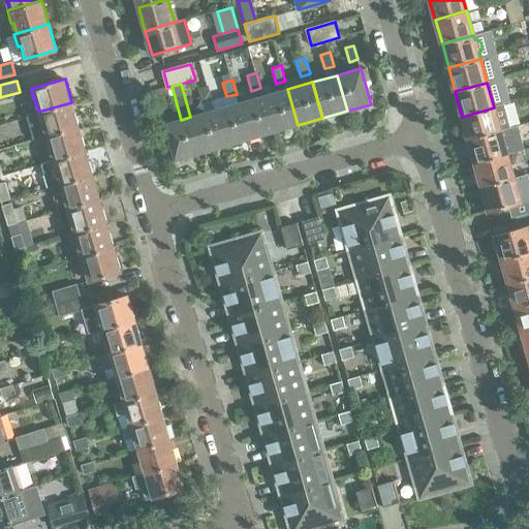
[(212,100),(208,86),(198,89),(203,103),(212,100)]
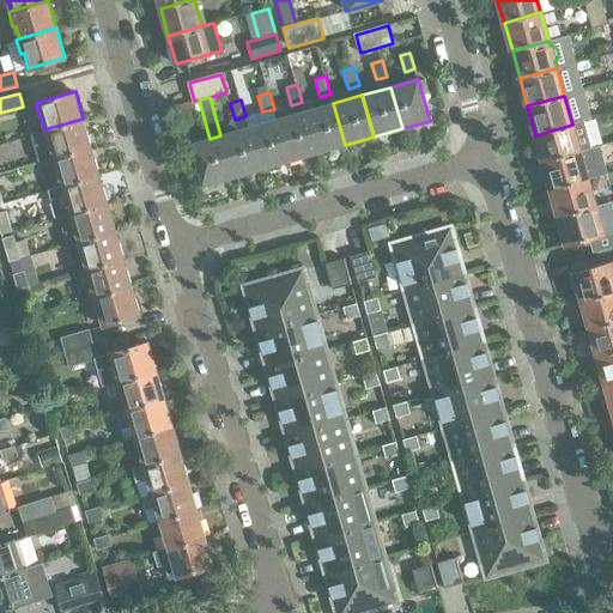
[(333,103),(305,111),(317,152),(345,145),(333,103)]
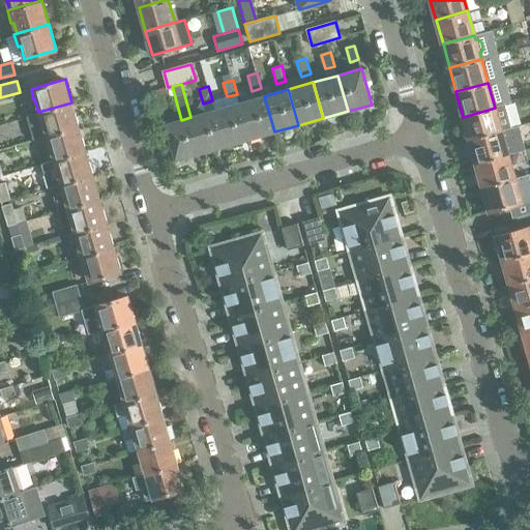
[(239,102),(237,94),(227,96),(230,106),(215,110),(226,146),(249,139),(239,102)]
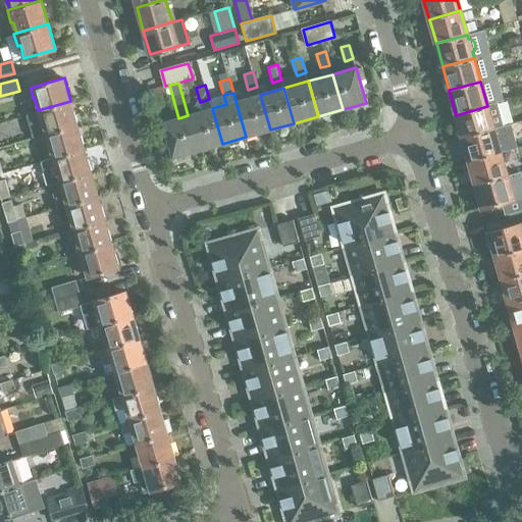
[(270,129),(260,95),(236,101),(246,137),(270,129)]
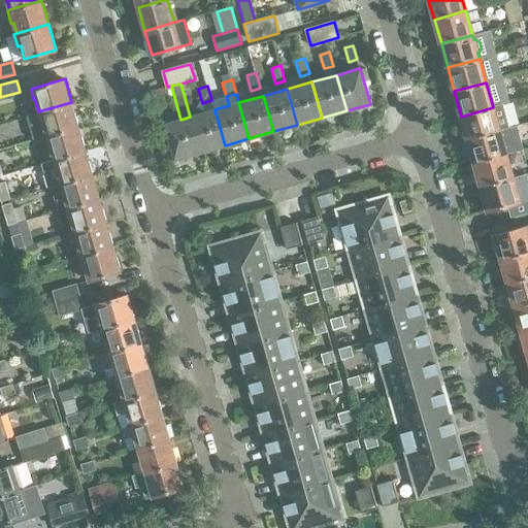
[(202,103),(204,112),(190,117),(200,153),(225,145),(215,109),(211,100),(202,103)]
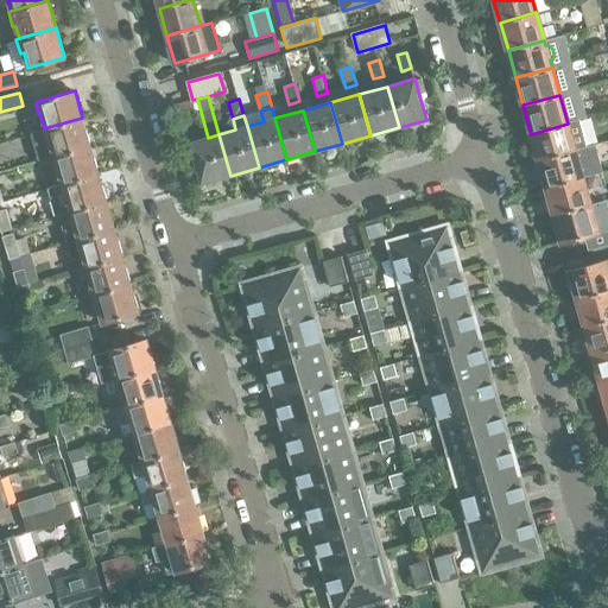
[(48,141),(52,156),(90,145),(82,118),(44,128),(42,128),(45,143),(48,141)]
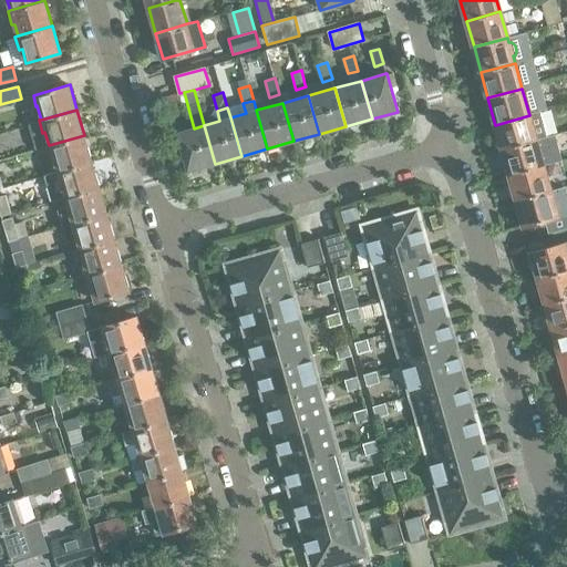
[(539,113),(529,115),(495,125),(503,151),(536,141),(547,138),(539,113)]
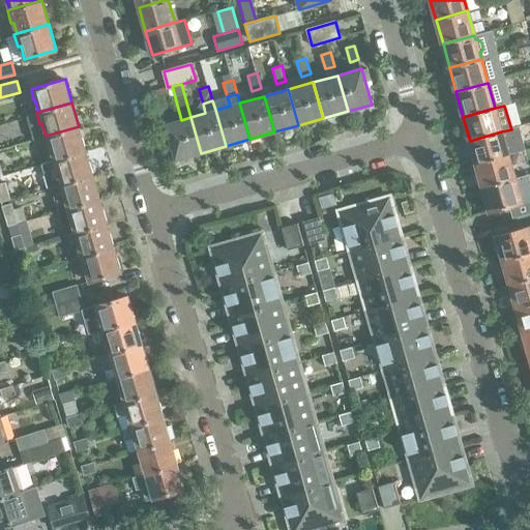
[(176,160),(201,153),(190,117),(181,120),(166,124),(176,160)]
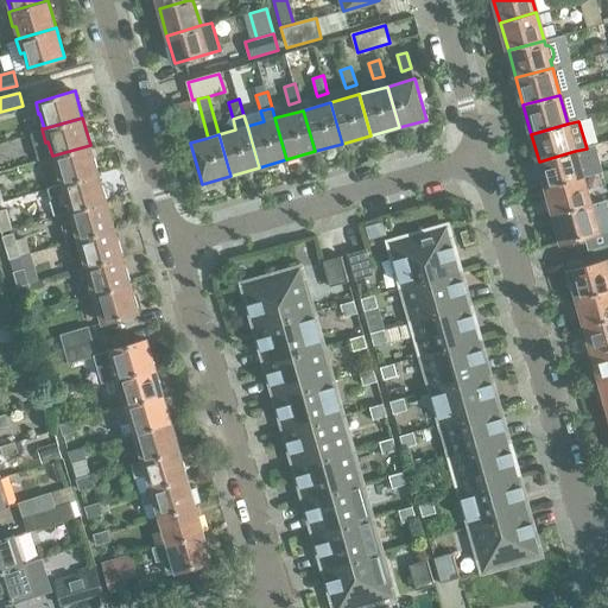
[(57,170),(61,183),(99,172),(90,145),(52,156),(50,157),(54,171),(57,170)]
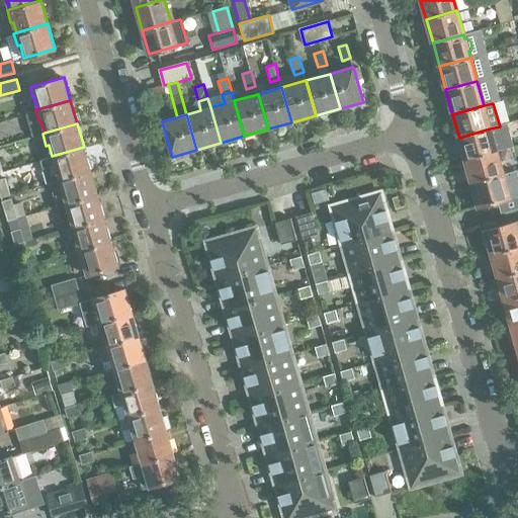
[(490,128),(459,138),(465,161),(497,152),(490,128)]
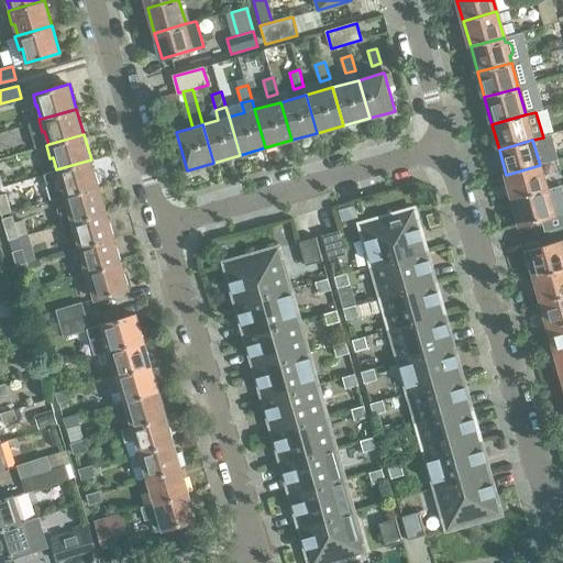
[(55,199),(61,197),(99,186),(91,159),(56,169),(54,169),(57,181),(51,184),(55,199)]
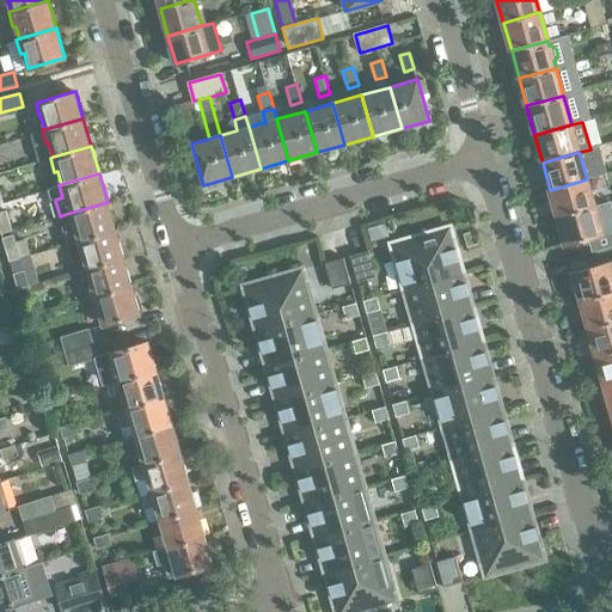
[(550,190),(558,218),(594,207),(587,179),(550,190)]
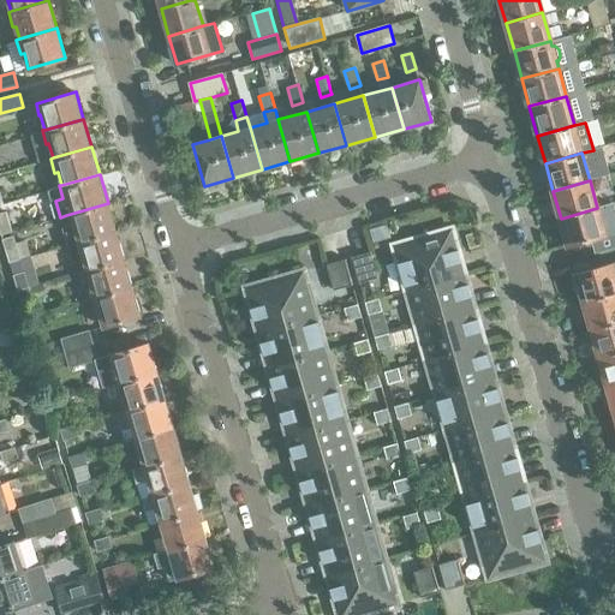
[(63,230),(66,243),(115,228),(108,203),(66,215),(70,227),(63,230)]
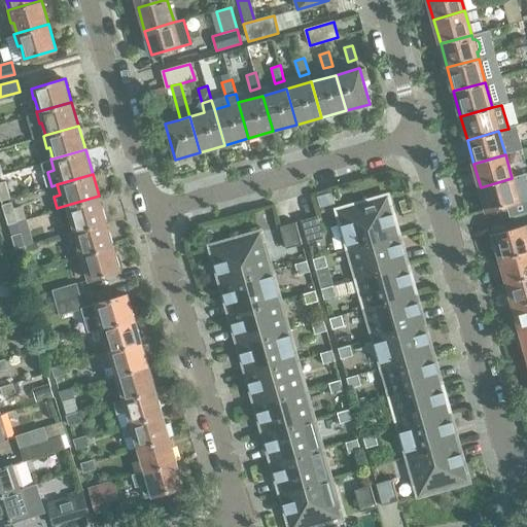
[(487,211),(519,202),(526,199),(526,186),(524,175),(512,178),(481,187),(487,211)]
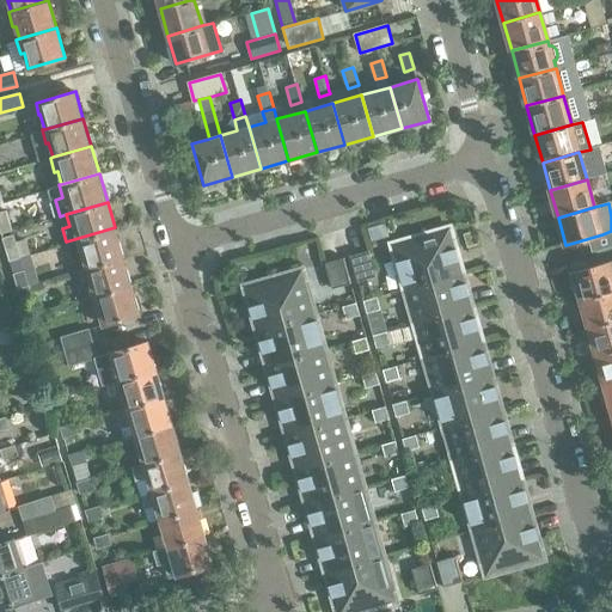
[(14,209),(0,213),(0,233),(0,236),(11,232),(10,228),(19,225),(14,209)]
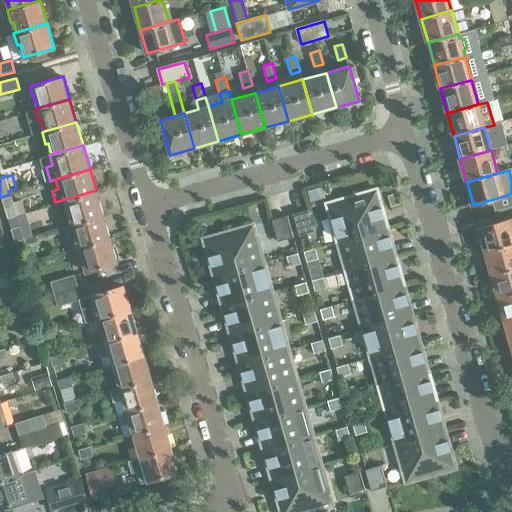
[(96,190),(55,202),(56,204),(57,204),(63,226),(103,214),(96,190)]
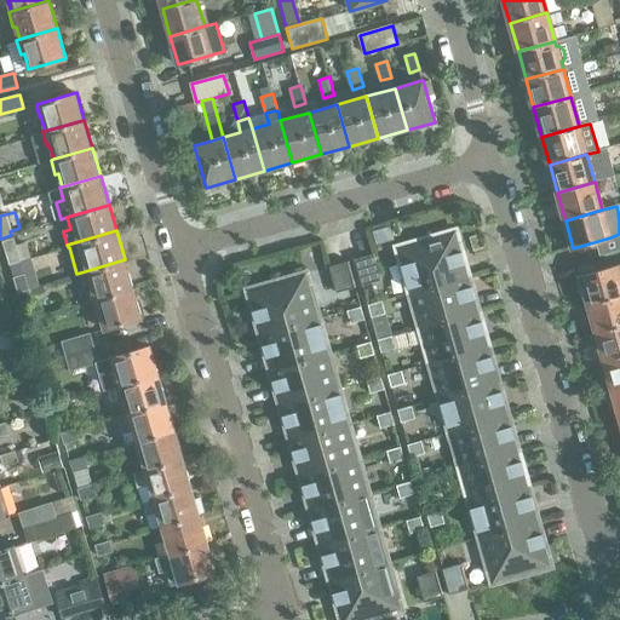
[(397,247),(409,293),(469,276),(455,230),(397,247)]
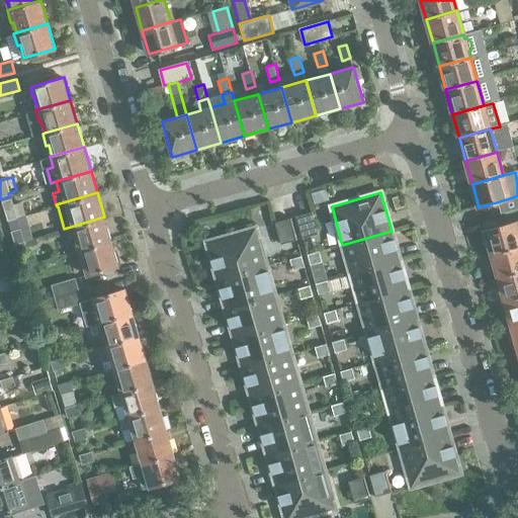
[(8,222),(16,219),(17,219),(11,200),(2,202),(8,222)]
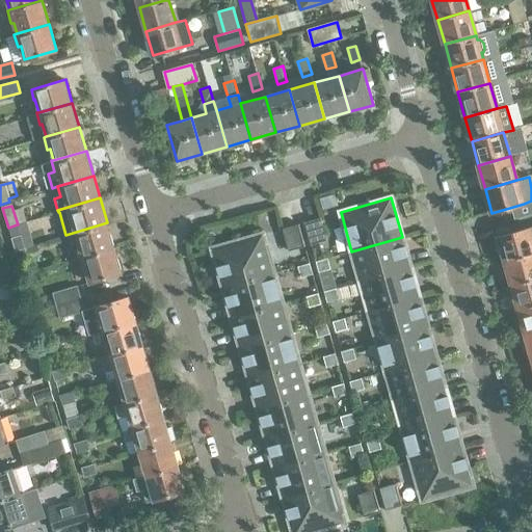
[(304,223),(311,245),(327,240),(321,218),(303,222),(303,223),(304,223)]
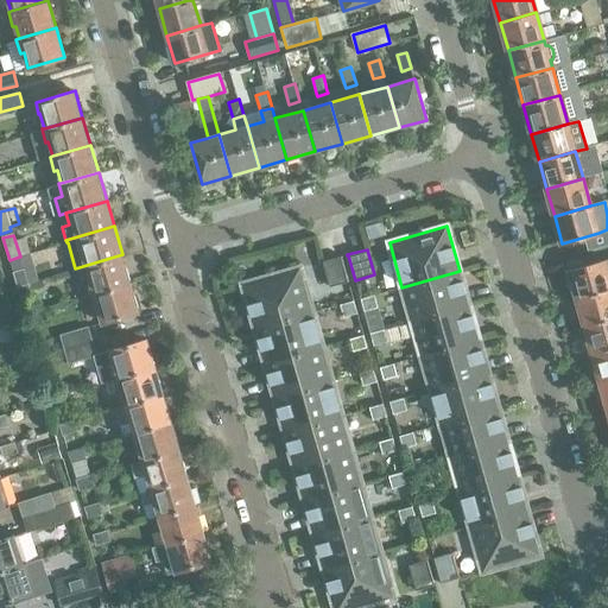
[(83,297),(90,296),(90,295),(131,283),(122,254),(75,268),(76,272),(81,271),(83,280),(80,280),(78,286),(81,296),(83,297)]
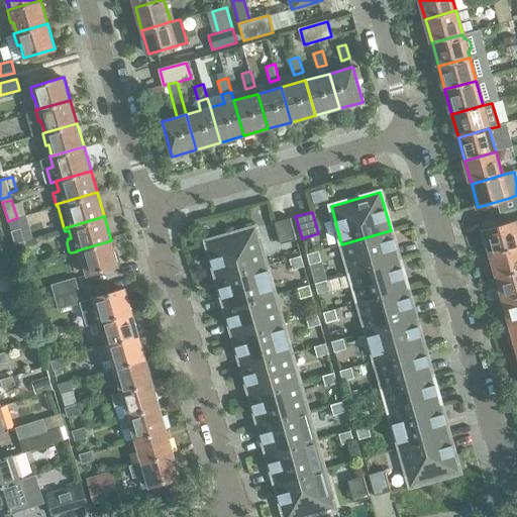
[(291,217),(275,222),(281,244),(296,239),(291,218),(292,218),(291,217)]
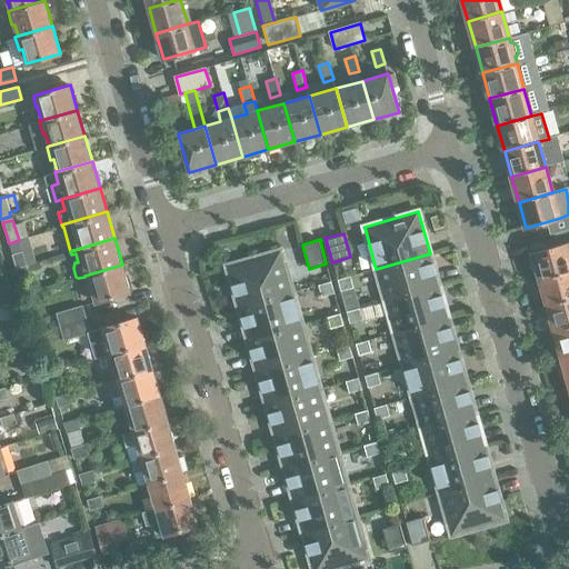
[(18,240),(9,243),(13,256),(12,256),(17,269),(23,268),(27,267),(22,253),(18,240)]
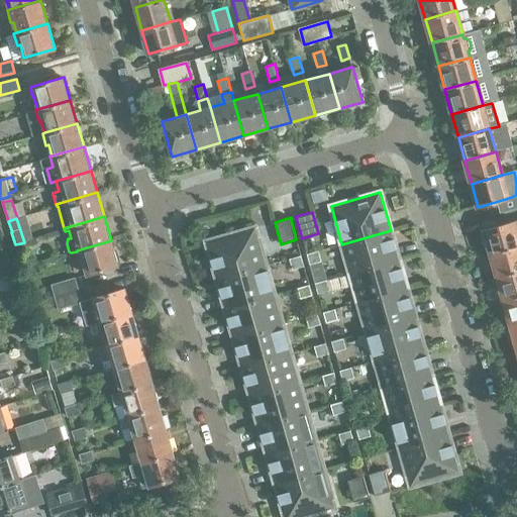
[(516,221),(484,230),(490,251),(491,255),(516,247),(516,221)]
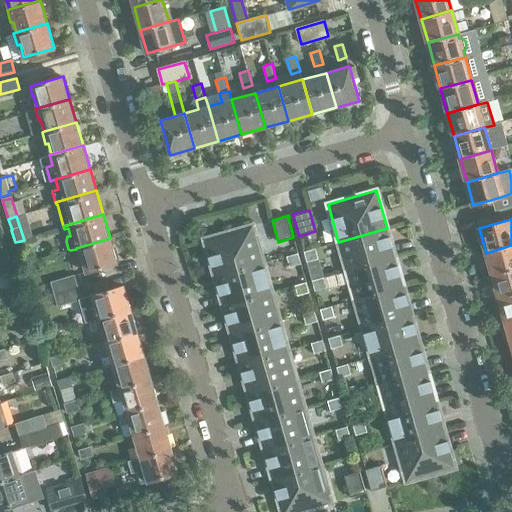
[(29,225),(20,228),(24,240),(32,237),(29,225)]
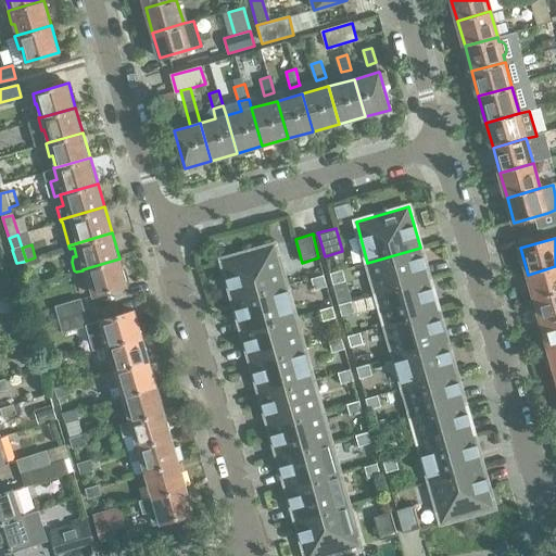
[(222,260),(234,301),(286,286),(275,244),(222,260)]
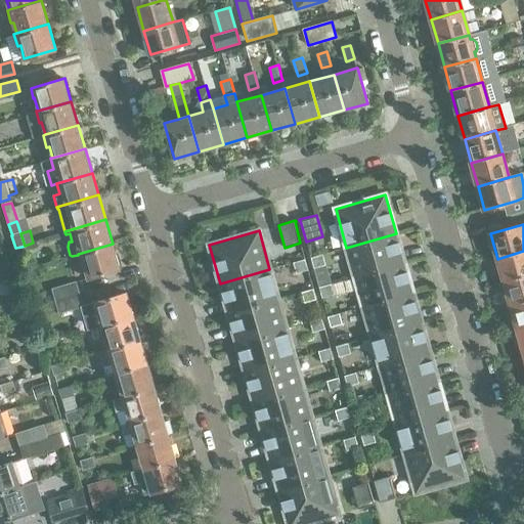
[(346,248),(355,276),(404,263),(396,233),(346,248)]
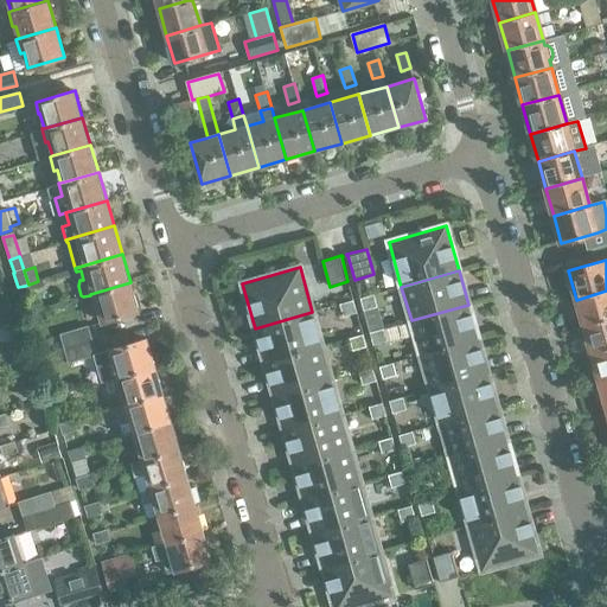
[(97,306),(102,323),(139,312),(131,282),(90,294),(90,295),(94,307),(97,306)]
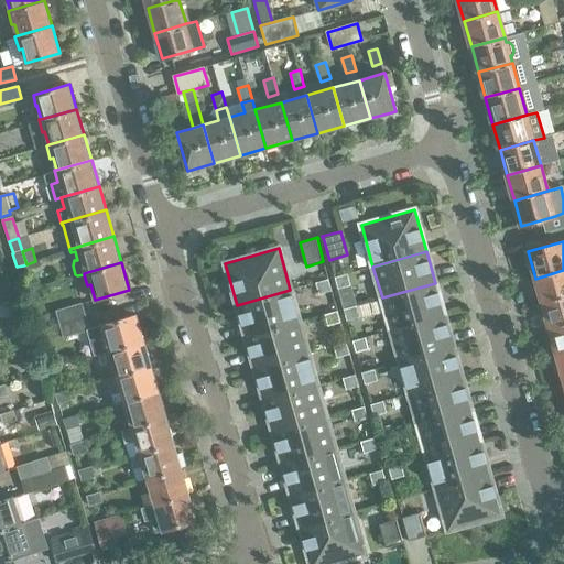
[(23,266),(17,267),(11,269),(18,293),(28,290),(23,278),(28,277),(23,266)]
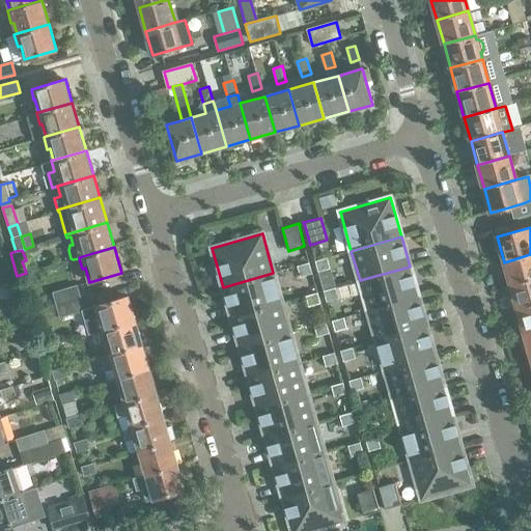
[(530,254),(504,262),(511,286),(530,280),(530,254)]
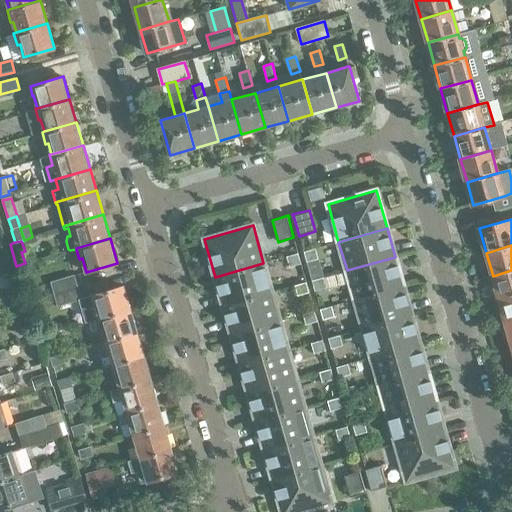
[(315,248),(304,252),(307,262),(318,259),(315,248)]
